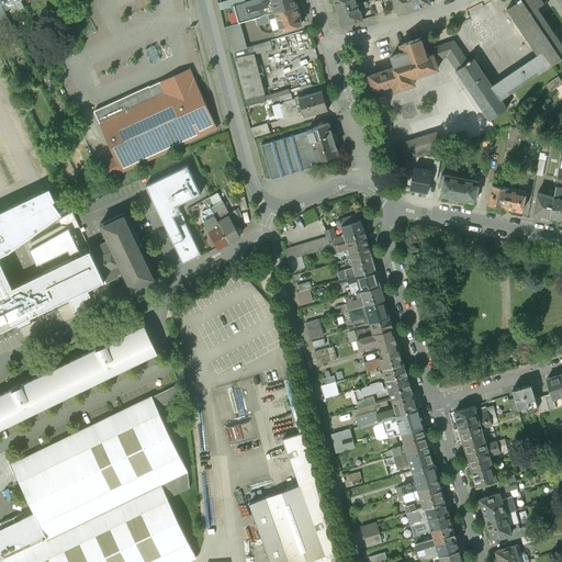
[(13,0),(18,10),(23,7),(20,0),(13,0)]
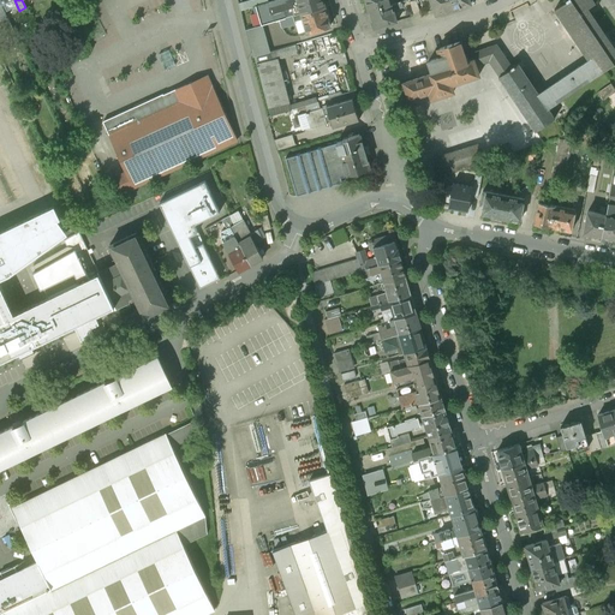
[(321,0),(269,0),(267,1),(256,5),(261,24),(279,19),(291,16),(323,6),(321,0)]
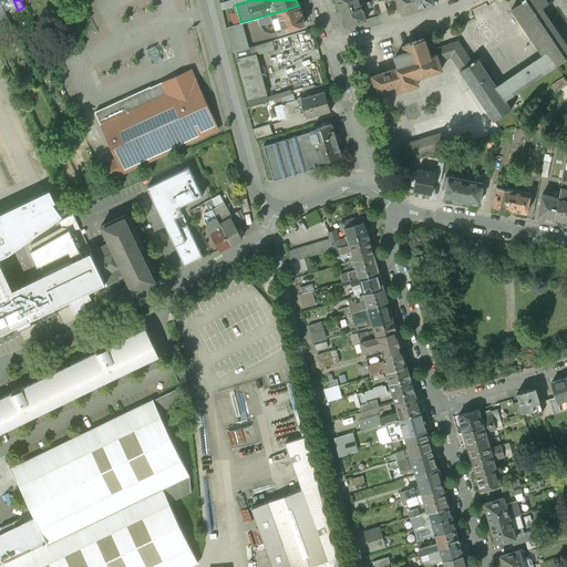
[(338,0),(340,9),(361,3),(359,0),(338,0)]
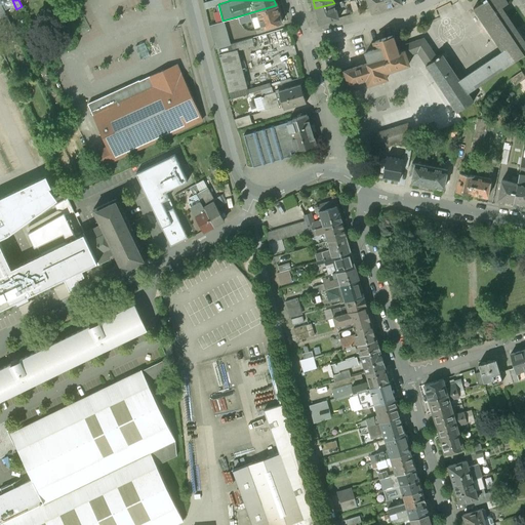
[(352,0),(345,0),(334,3),(335,7),(341,5),(341,6),(348,4),(350,10),(355,9),(352,0)]
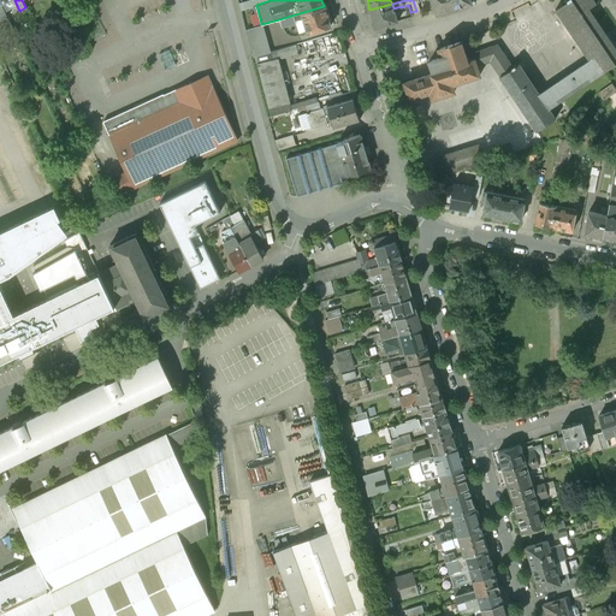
[(432,0),(438,15),(455,10),(450,0),(432,0)]
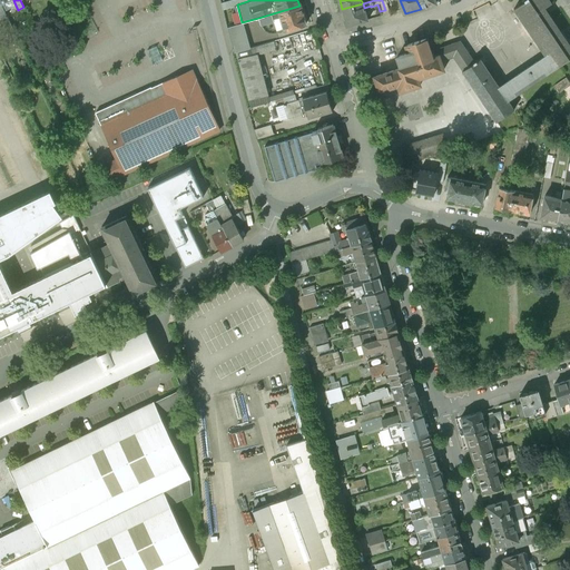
[(524,0),(526,1),(516,8),(547,55),(546,56),(554,69),(569,58),(569,47),(544,9),(552,3),(549,0),(524,0)]
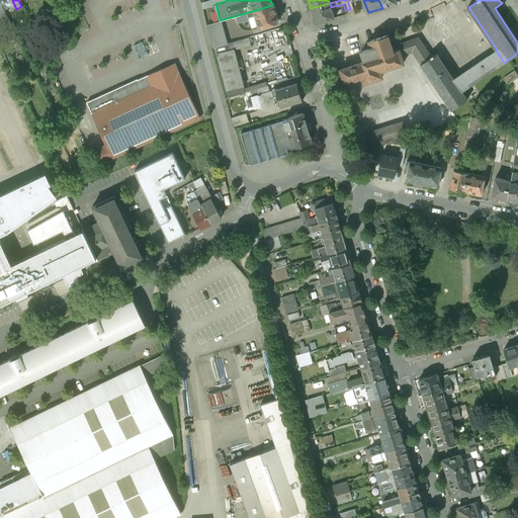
[(330,3),(311,8),(315,22),(334,17),(331,7),(330,3)]
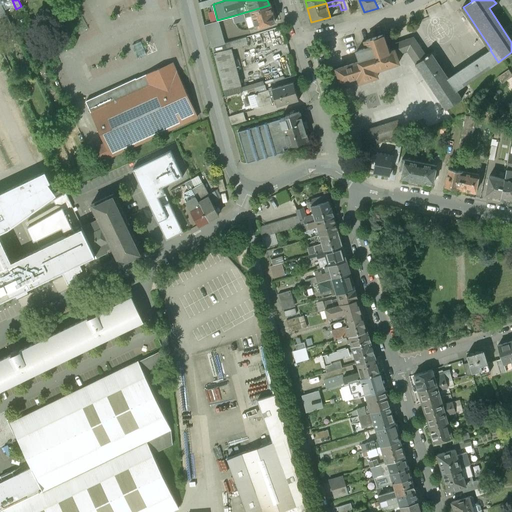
[(269,5),(242,13),(244,17),(251,15),(255,27),(274,21),(269,5)]
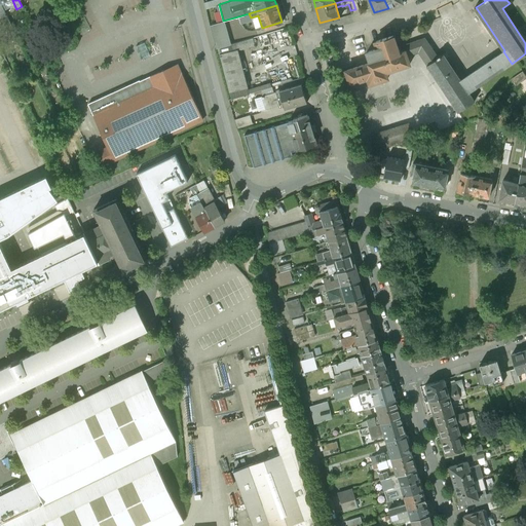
[(249,13),(238,16),(240,23),(251,20),(251,17),(249,13)]
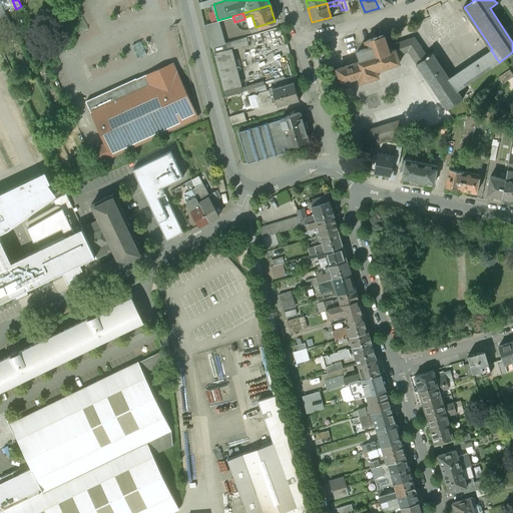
[(14,30),(6,14),(0,17),(8,33),(14,30)]
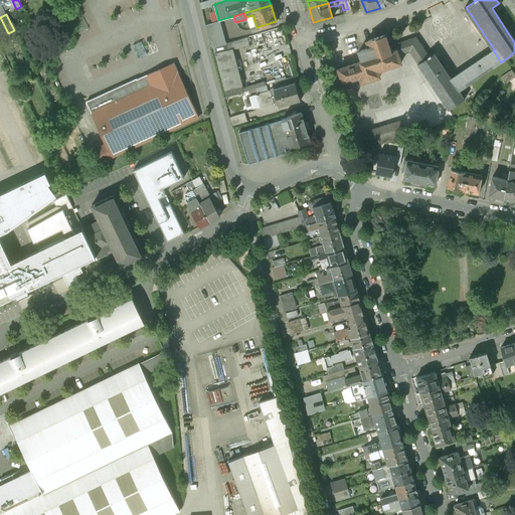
[(218,20),(205,24),(211,47),(225,43),(218,20)]
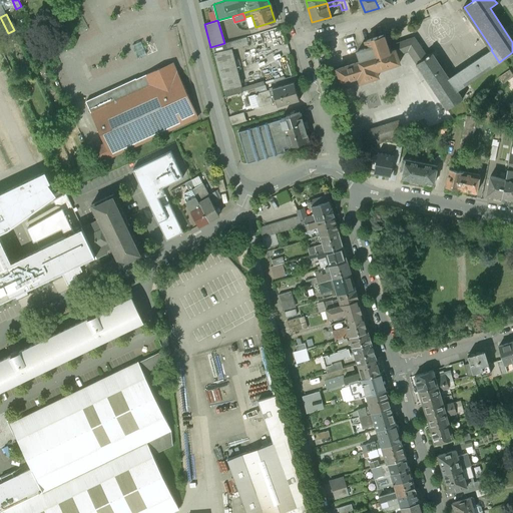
[(385,34),(366,40),(368,47),(358,50),(361,60),(337,68),(339,75),(342,82),(359,76),(361,82),(379,76),(377,70),(400,62),(396,49),(391,51),(385,34)]
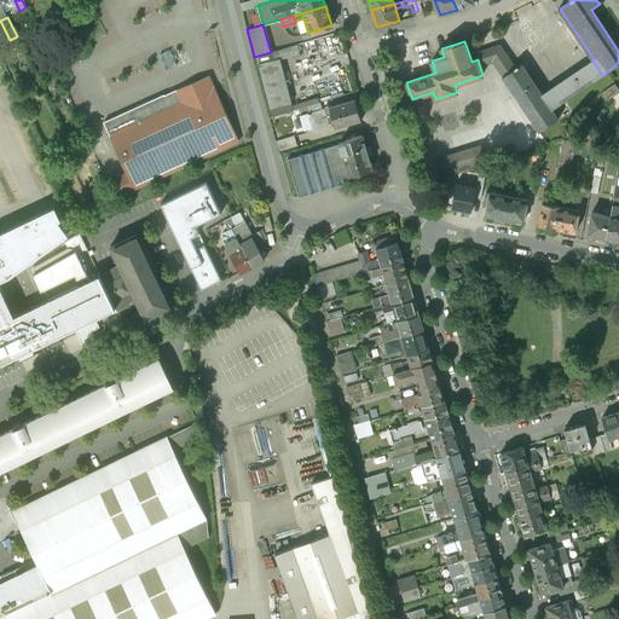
[(547,99),(522,62),(518,65),(516,63),(513,65),(498,45),(492,47),(508,71),(501,76),(537,132),(559,117),(551,108),(547,99)]
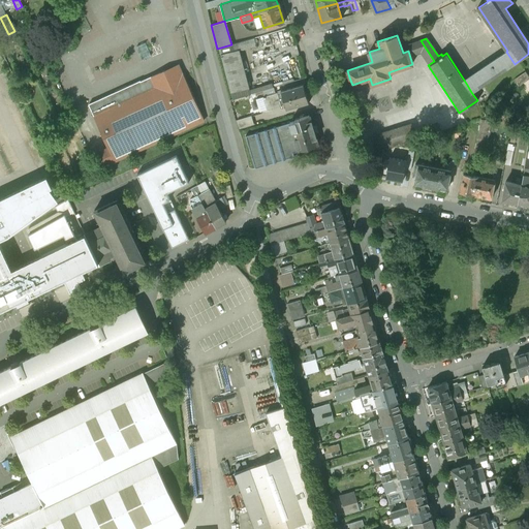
[(239,50),(220,54),(225,73),(244,68),(239,50)]
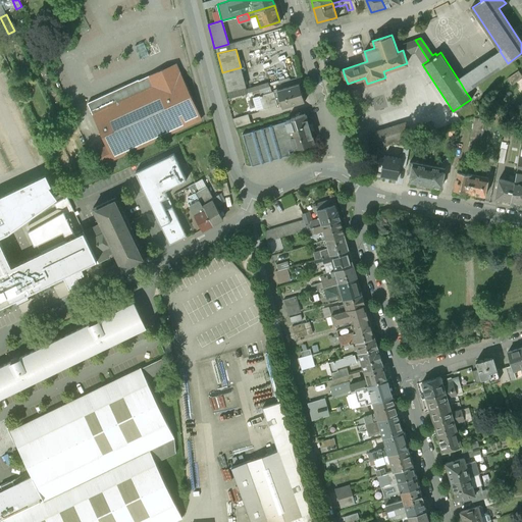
[(151,86),(149,87),(145,79),(115,92),(119,100),(93,112),(109,149),(98,153),(102,163),(201,118),(176,64),(148,77),(151,86)]
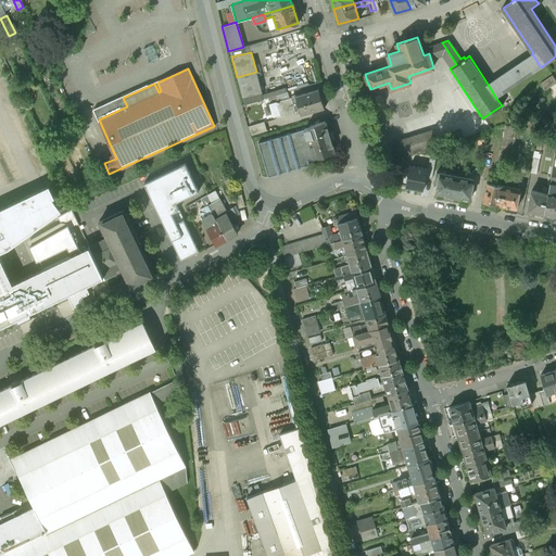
[(521,70),(491,89),(495,97),(526,76),(521,70)]
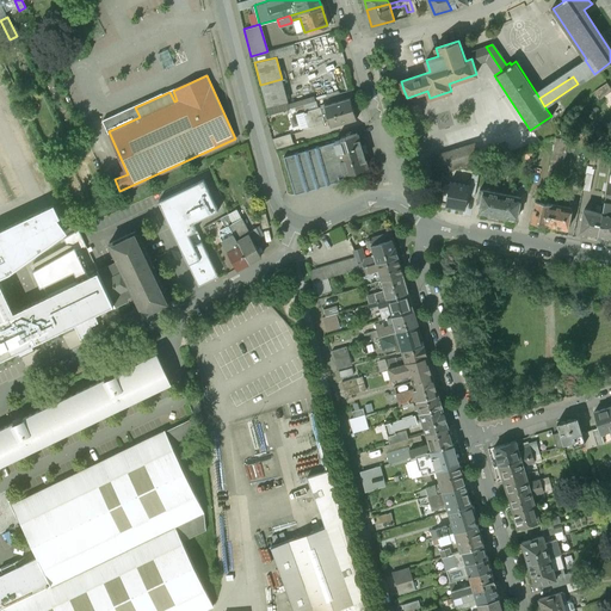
[(282,79),(260,85),(266,107),(288,102),(282,79)]
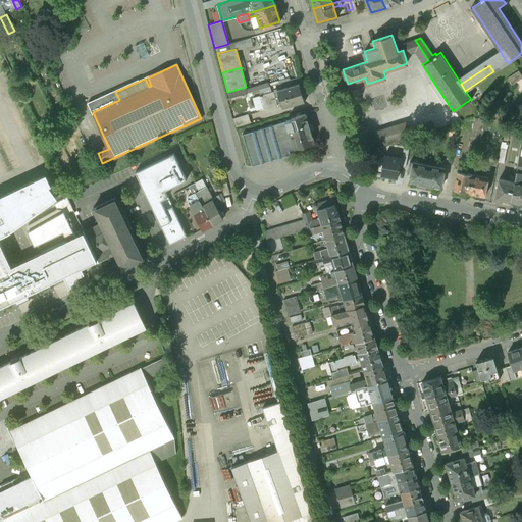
[(521,74),(519,70),(508,77),(513,85),(521,77),(521,74)]
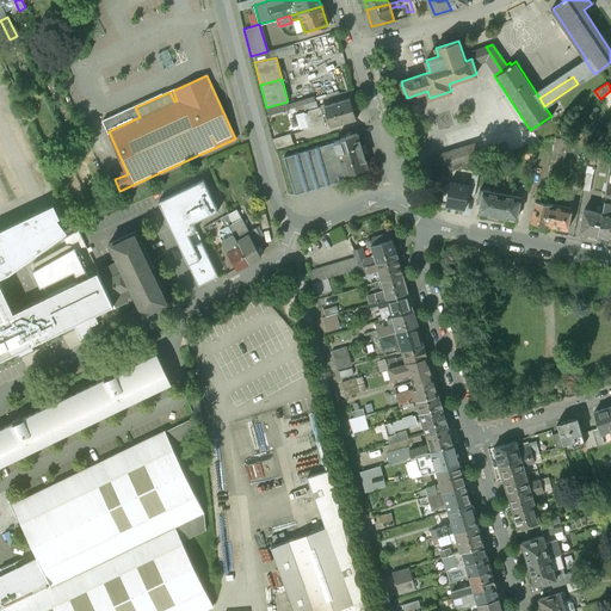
[(350,98),(303,111),(308,127),(329,121),(331,125),(357,118),(350,98)]
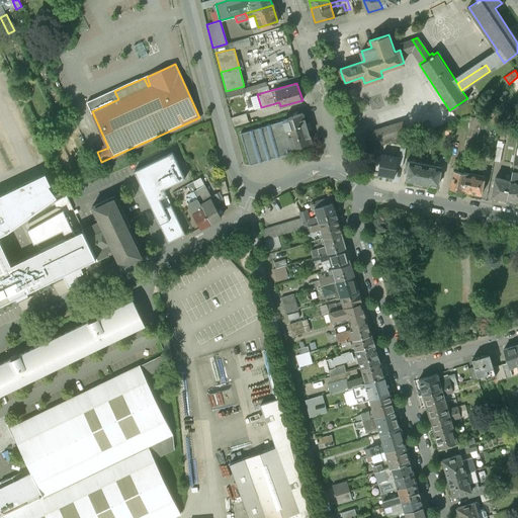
[(288,117),(240,133),(249,164),(287,153),(286,149),(311,142),(307,127),(303,112),(288,116),(288,117)]
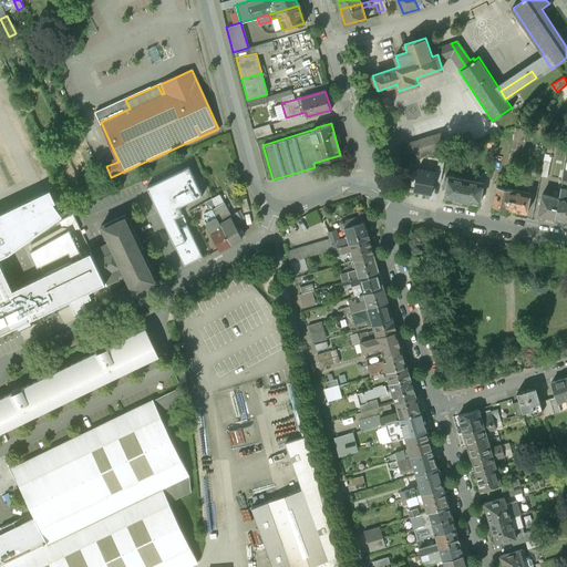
[(271,125),(254,131),(257,141),(274,136),(271,125)]
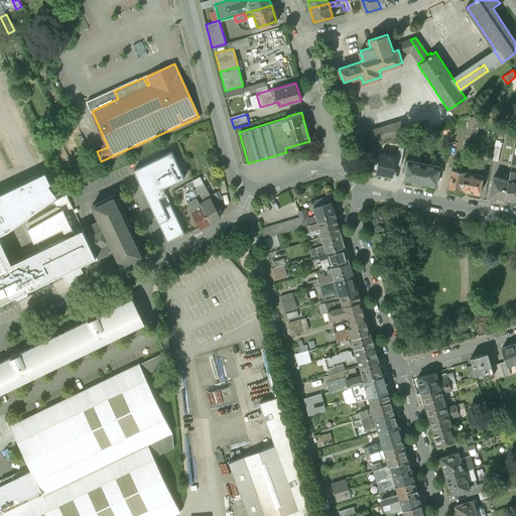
[(396,122),(363,128),(366,141),(398,135),(396,122)]
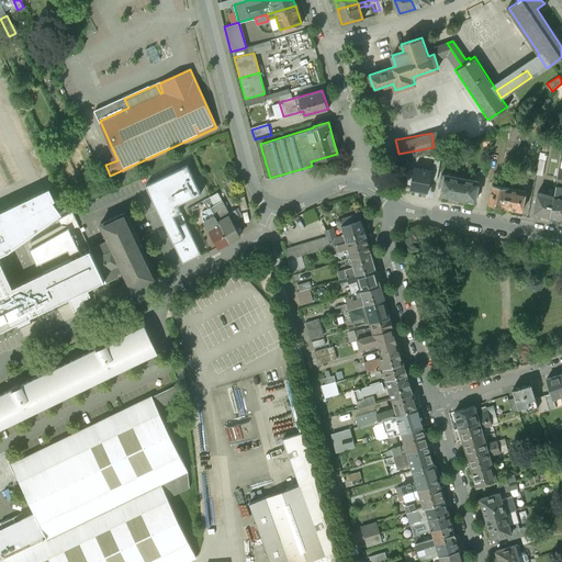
[(463,142),(452,145),(453,152),(465,148),(463,142)]
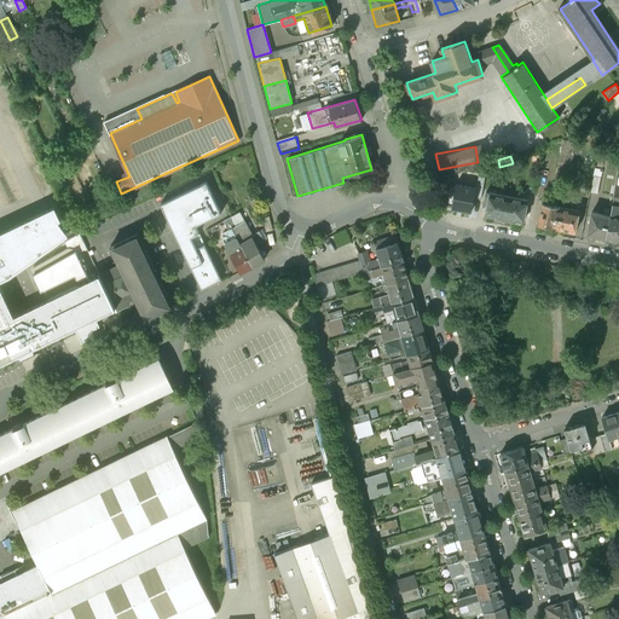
[(478,175),(475,187),(474,196),(481,198),(485,177),(478,175)]
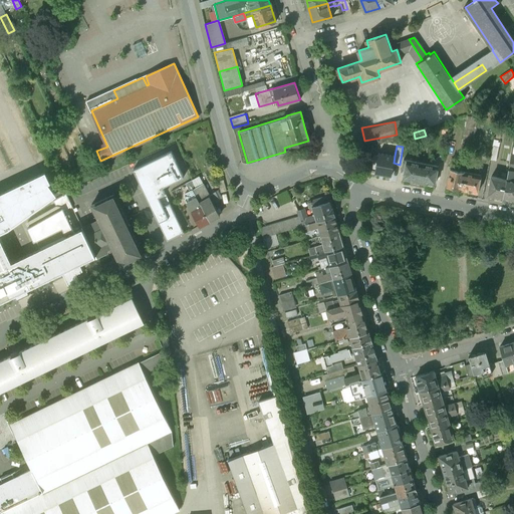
[(500,147),(493,146),(490,159),(497,161),(500,147)]
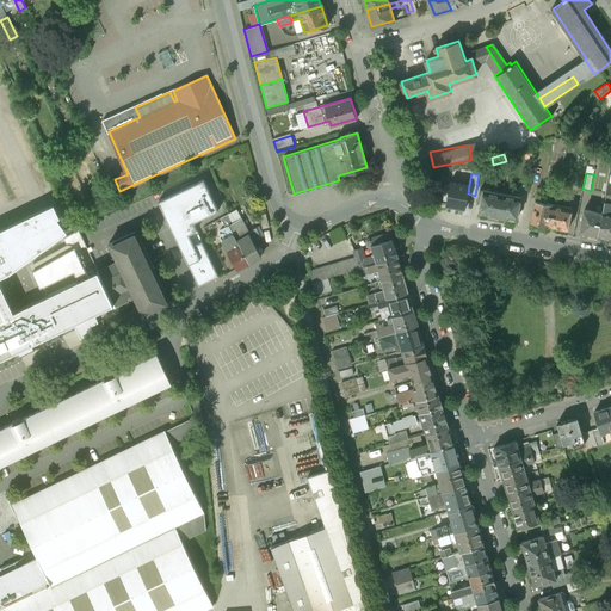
[(202,179),(161,197),(202,284),(221,275),(198,226),(193,228),(190,220),(215,208),(202,179)]
